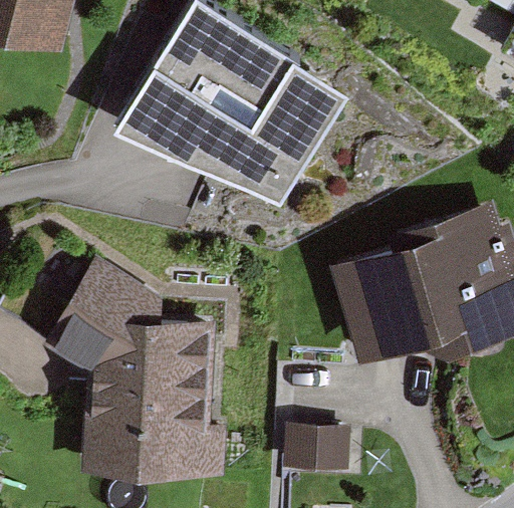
[(0,0),(0,39),(62,55),(76,0),(0,0)]
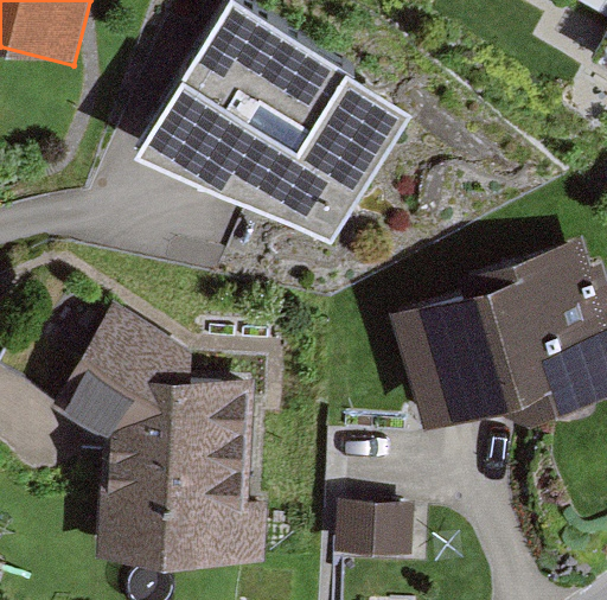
[(232,0),(231,0),(132,153),(332,242),(411,115),(232,0)]
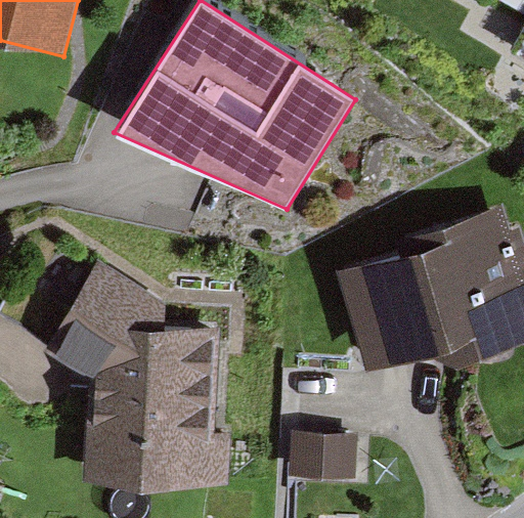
[(523,0),(476,0),(523,27),(523,0)]
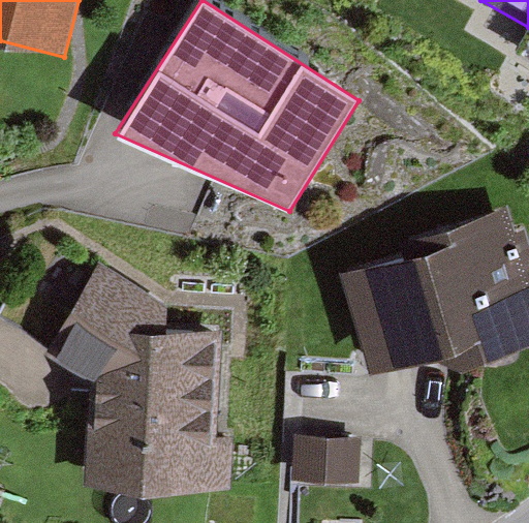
[(419,255),(339,274),(370,374),(436,358),(460,372),(528,349),(528,250),(523,232),(515,234),(508,210),(415,239),(419,255)]
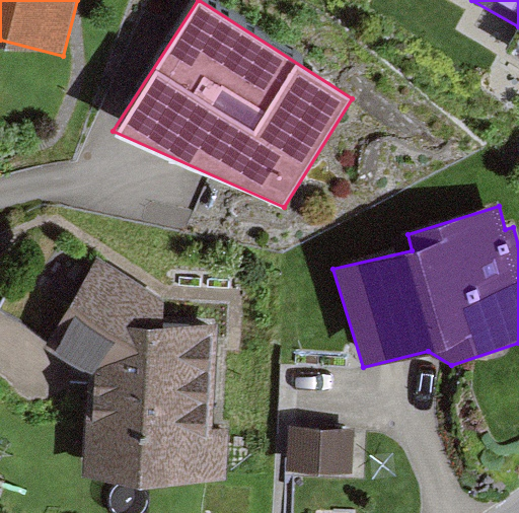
[(214,433),(217,328),(163,327),(164,303),(97,262),(44,348),(87,374),(84,478),(226,483),(227,434),(214,433)]
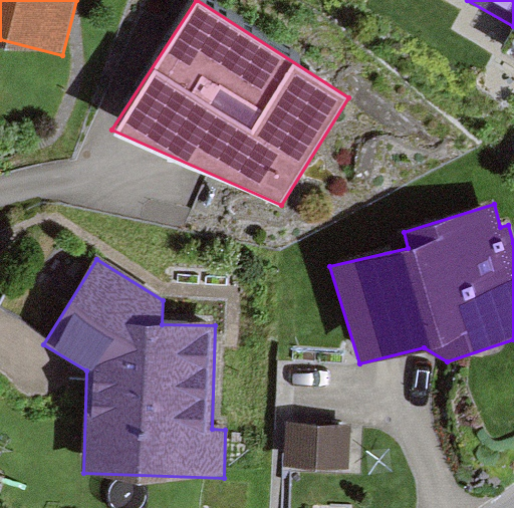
[(284,470),(349,473),(351,429),(286,426),(284,470)]
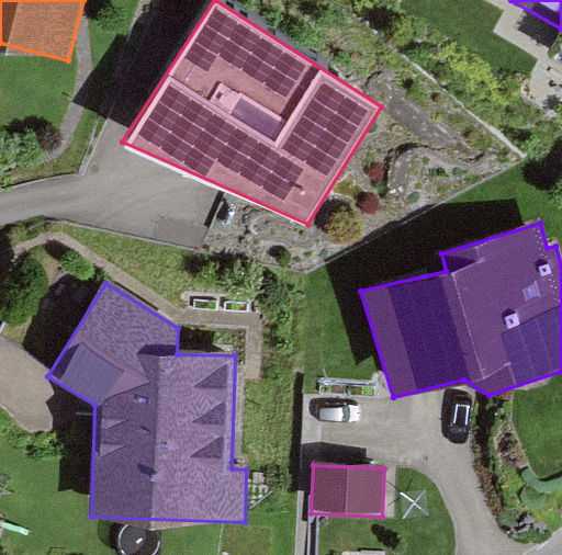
All buildings are outlined.
